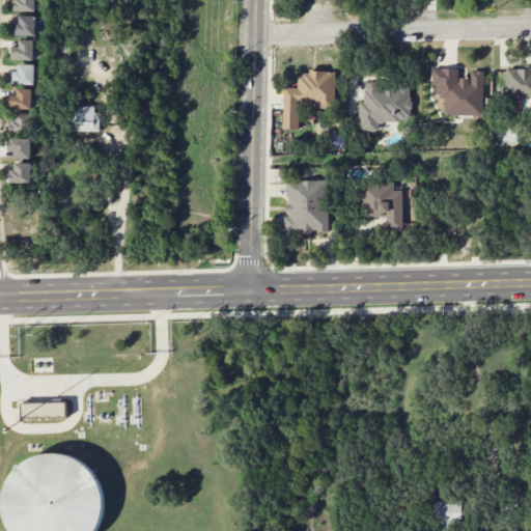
[(11,10),(11,0),(33,0),(33,11),(11,10)]
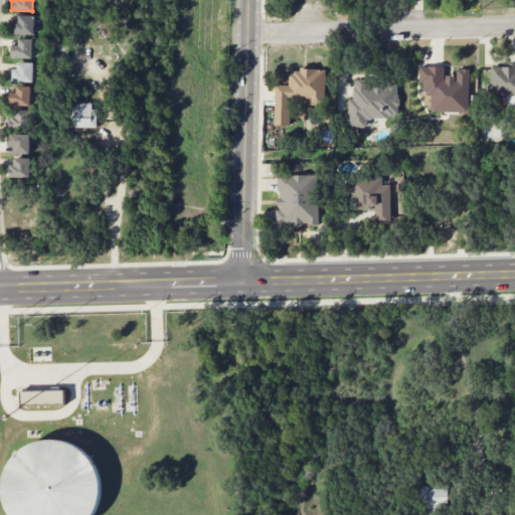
[(10,35),(10,21),(18,21),(18,14),(33,14),(32,35),(10,35)]
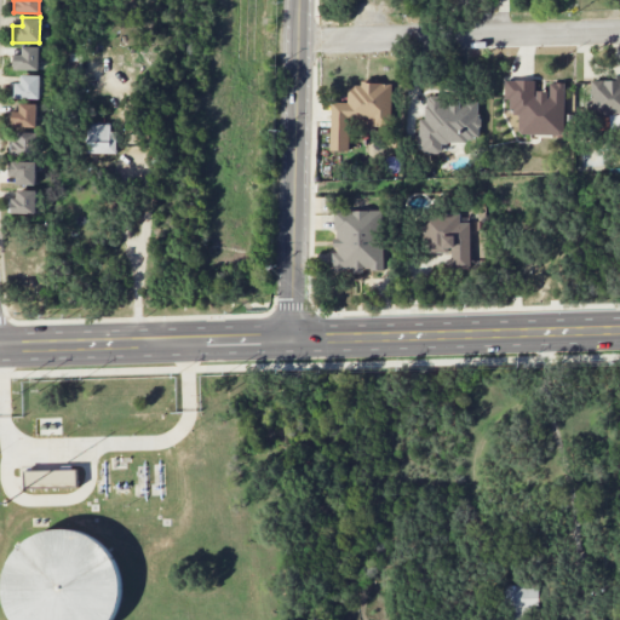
[(11,70),(12,55),(22,55),(22,46),(38,46),(36,72),(11,70)]
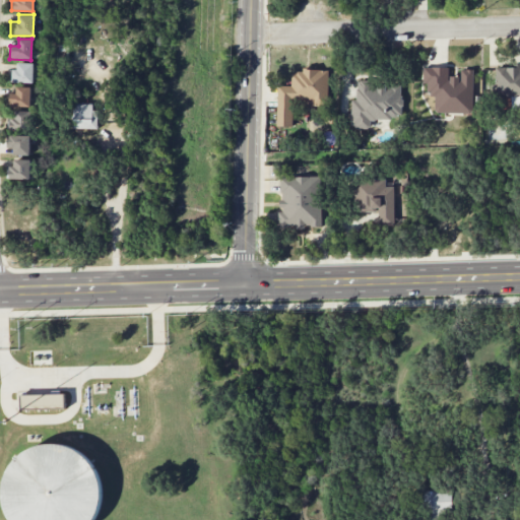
[(8,82),(9,70),(16,70),(16,63),(34,63),(33,83),(8,82)]
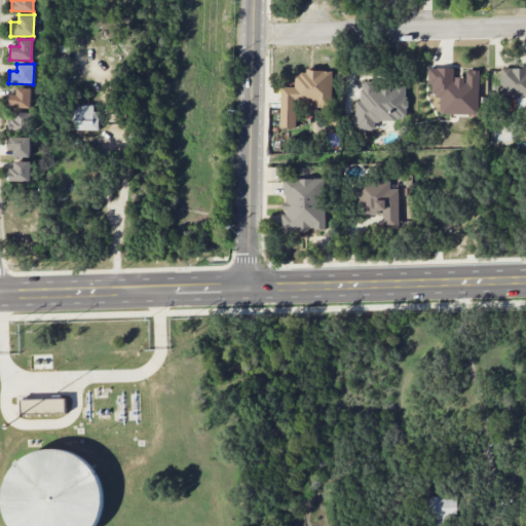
[(499,69),(513,68),(513,64),(525,64),(525,106),(515,106),(515,97),(500,98),(499,69)]
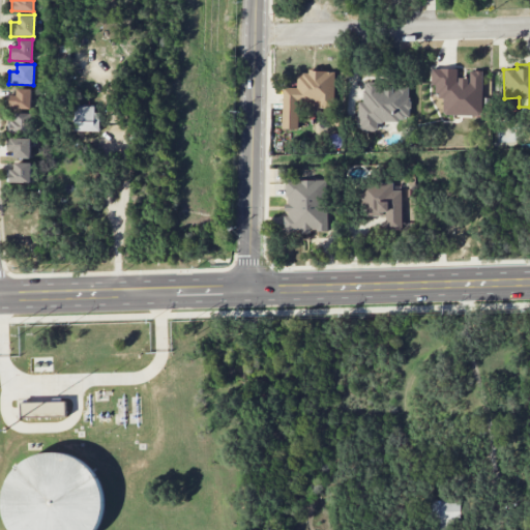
[(480,71),(480,115),(443,115),(443,93),(434,93),(434,84),(430,84),(431,68),(455,68),(455,78),(468,78),(468,71),(480,71)]
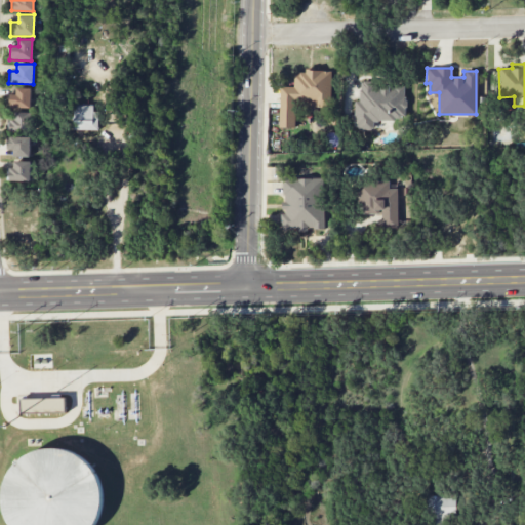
[(279,86),(293,86),(293,75),(298,75),(298,73),(305,73),(305,69),(329,69),(329,107),(313,107),(313,101),(293,99),(293,127),(279,127),(279,86)]
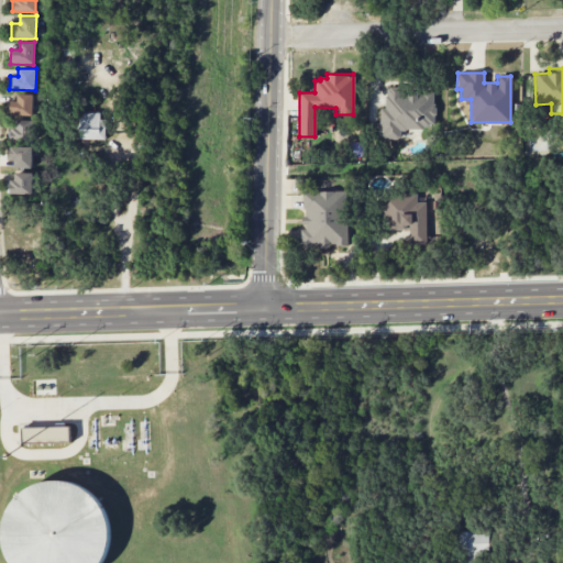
[(399,136),(378,135),(378,108),(384,108),(385,88),(432,90),(431,125),(421,125),(421,130),(399,129),(399,136)]
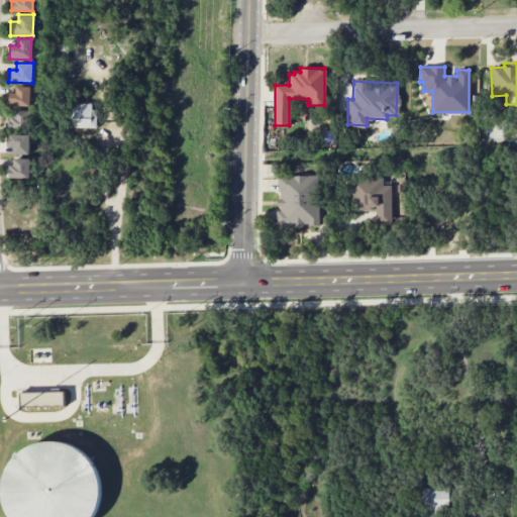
[(6,105),(7,92),(16,92),(16,86),(30,86),(29,106),(6,105)]
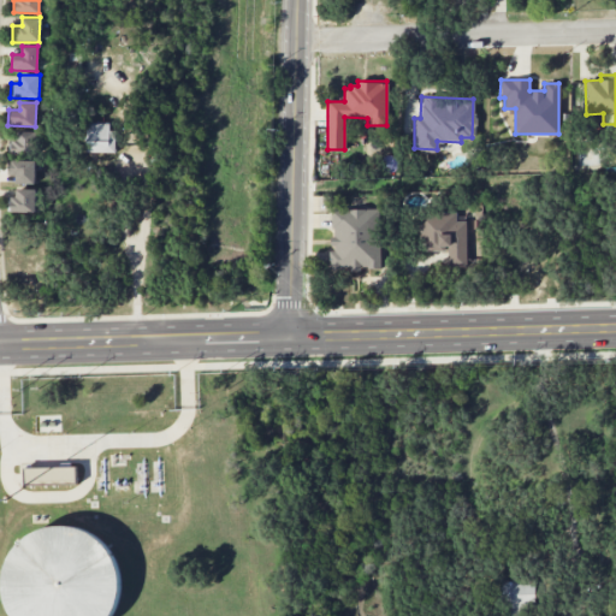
[(87,123),(86,150),(116,152),(116,130),(110,130),(110,123),(87,123)]
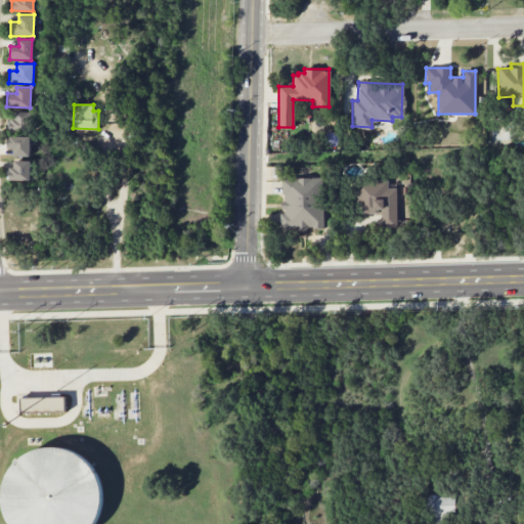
[(9,131),(9,118),(13,118),(13,111),(30,111),(29,131),(9,131)]
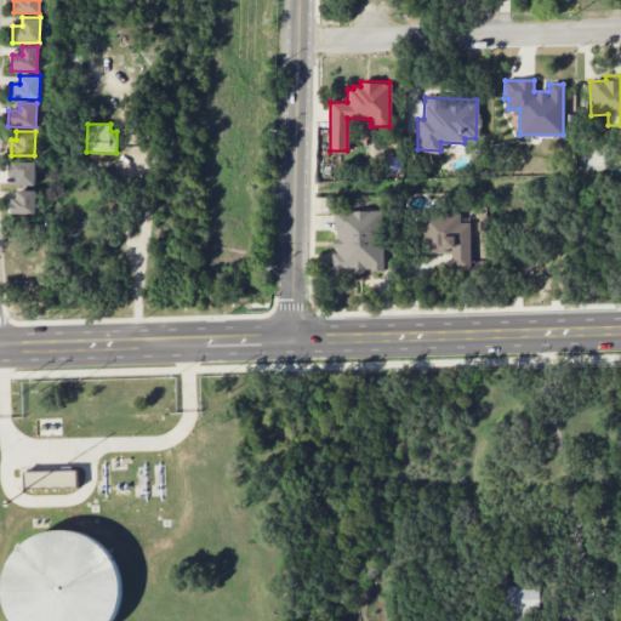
[(15,184),(16,176),(6,176),(7,161),(35,161),(34,186),(15,184)]
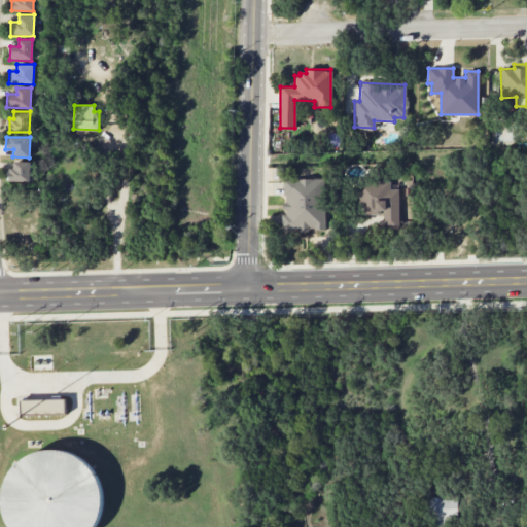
[(14,161),(29,161),(28,181),(6,181),(6,168),(13,168),(14,161)]
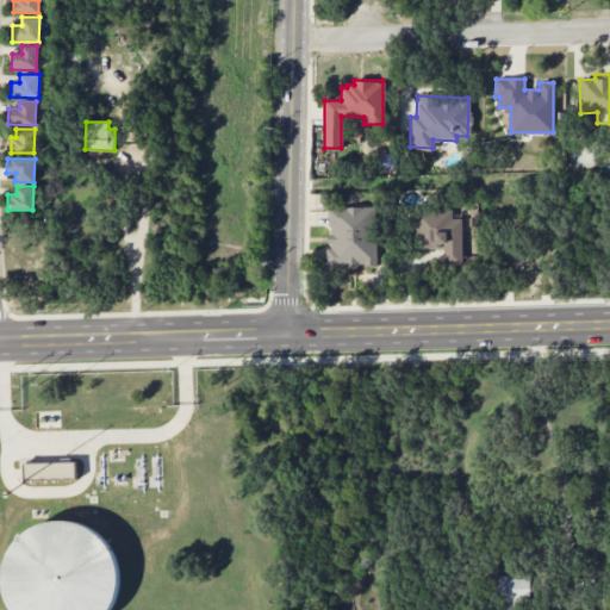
[(377,265),(327,267),(324,209),(374,206),(377,265)]
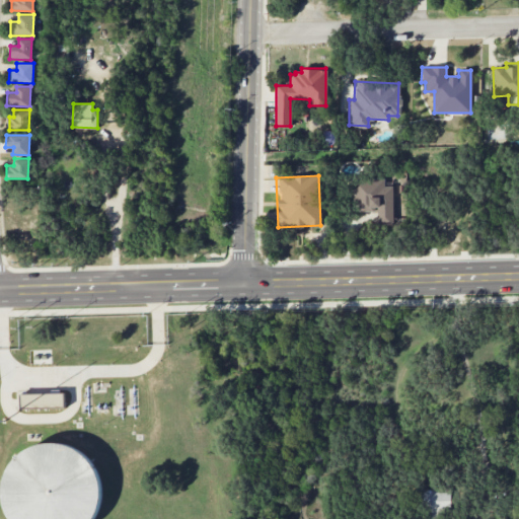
[(353,178),(383,178),(383,186),(391,186),(392,224),(376,224),(376,211),(354,212),(353,178)]
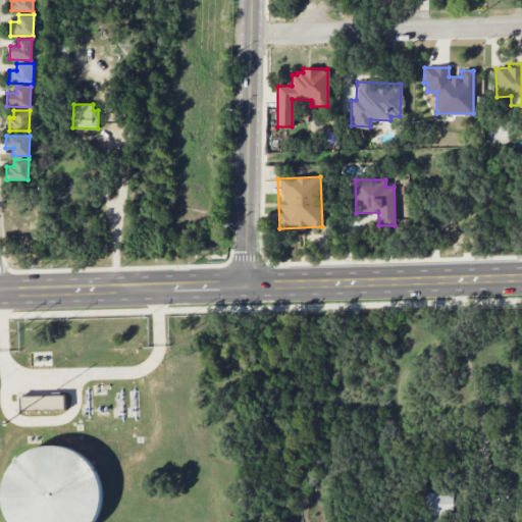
[(65,408),(64,396),(20,397),(21,410),(65,408)]
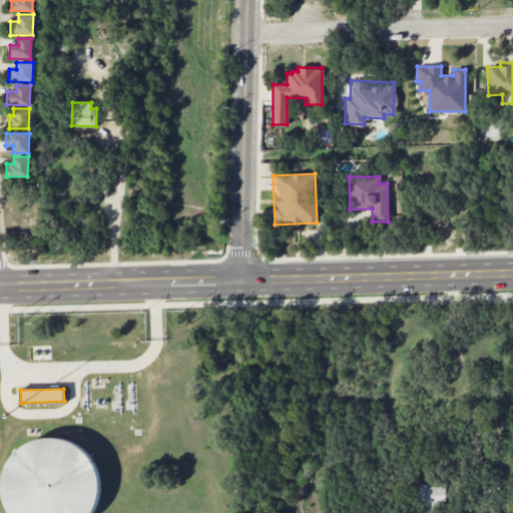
[(1,491),(3,474),(10,459),(22,446),(37,439),(54,437),(71,442),(85,451),(95,465),(100,482),(98,499),(91,512),(9,512),(6,508),(1,491)]
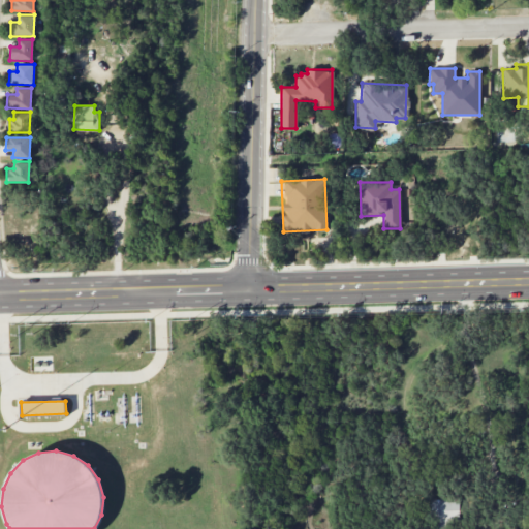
[(459,523),(428,523),(427,497),(459,497),(459,523)]
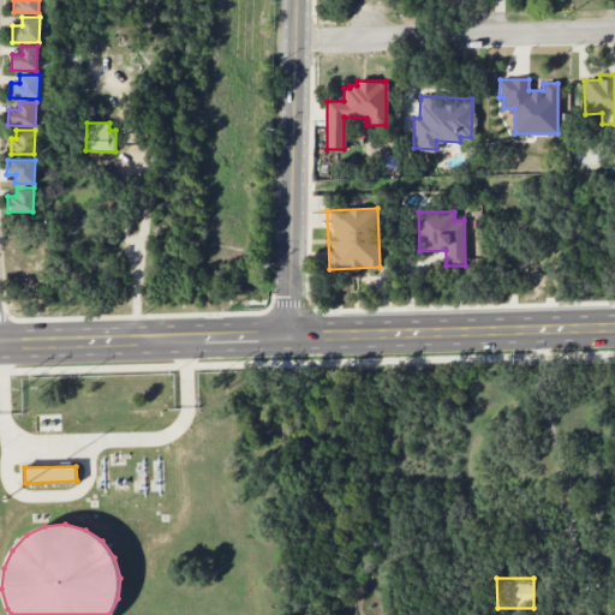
All buildings are outlined.
